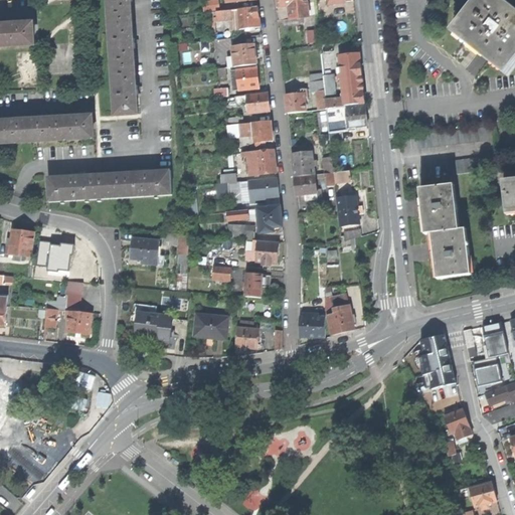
[(111,0),(118,117),(139,116),(138,97),(141,97),(140,93),(140,88),(137,88),(135,49),(138,49),(138,44),(137,40),(135,40),(133,2),(135,2),(134,0),(111,0)]
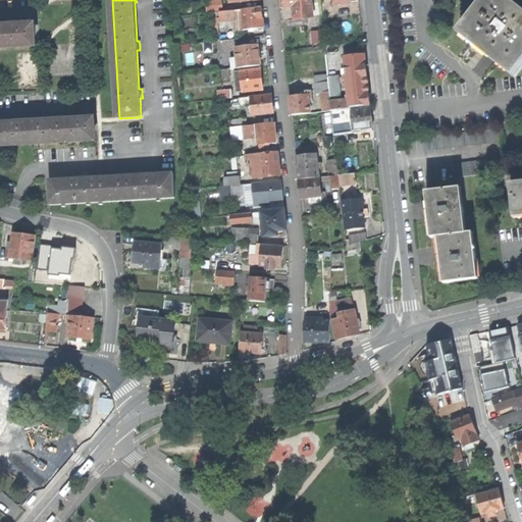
[(490,53),(517,73),(521,66),(521,13),(504,0),(491,0),(465,34),(483,48),(490,53)]
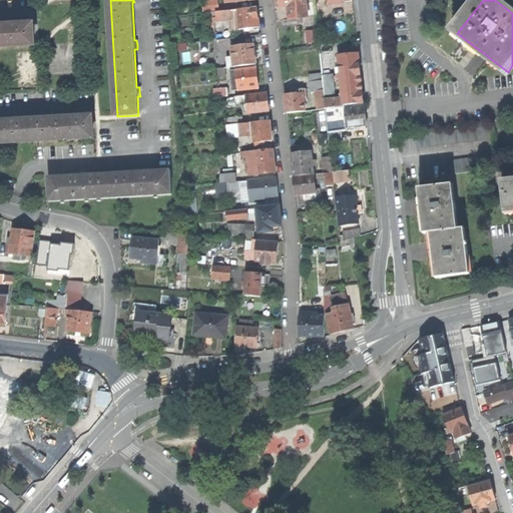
[(205,13),(216,12),(219,11),(218,3),(204,4),(205,13)]
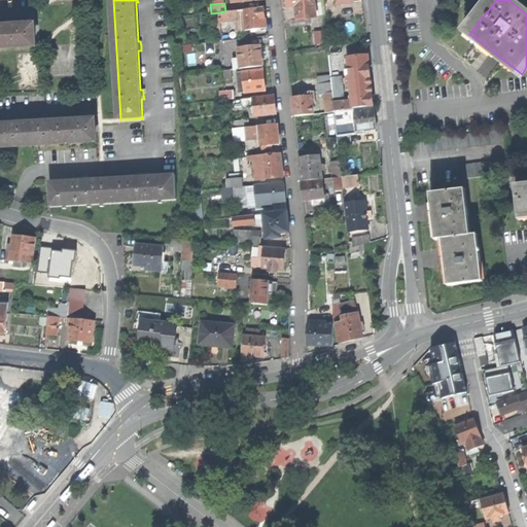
[(315,3),(312,4),(297,5),(299,20),(317,18),(315,3)]
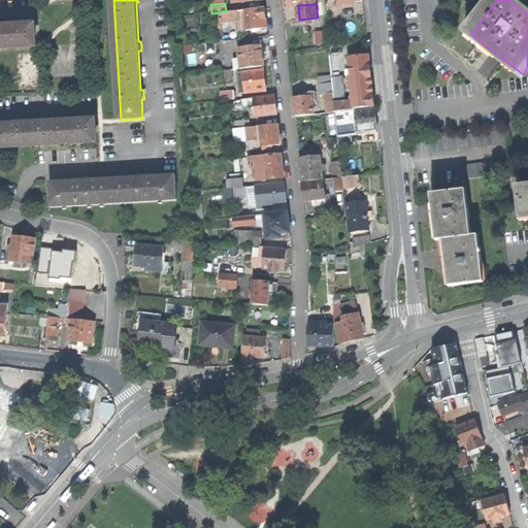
[(249,30),(268,28),(267,18),(266,7),(245,9),(246,14),(249,30)]
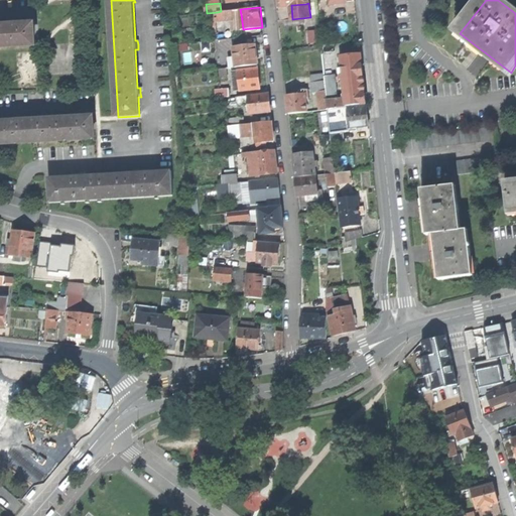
[(233,17),(233,15),(232,10),(221,11),(218,12),(219,19),(233,17)]
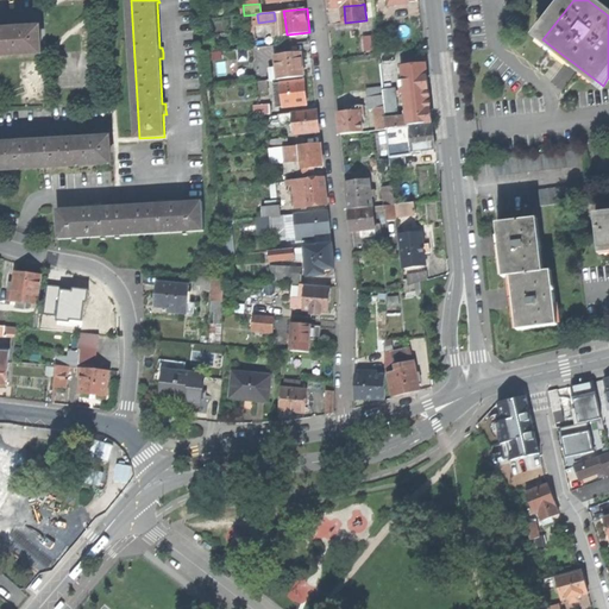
[(0,56),(43,54),(41,30),(19,31),(18,29),(13,29),(8,29),(8,32),(0,32),(0,56)]
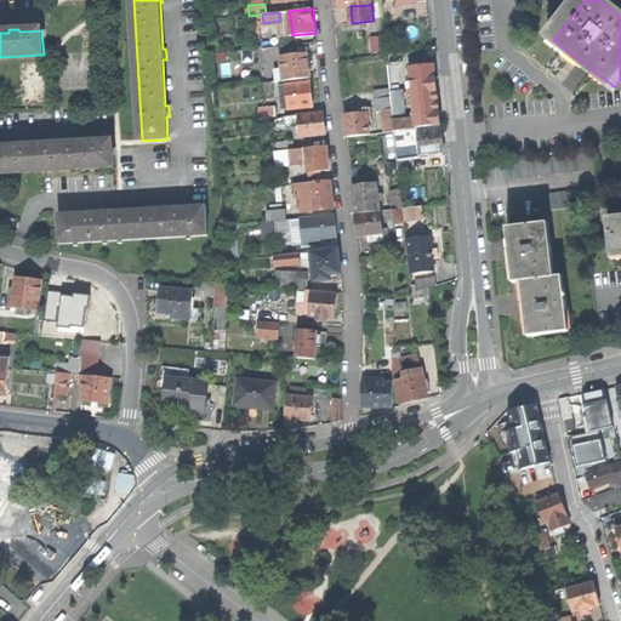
[(388,55),(389,66),(405,64),(404,52),(388,55)]
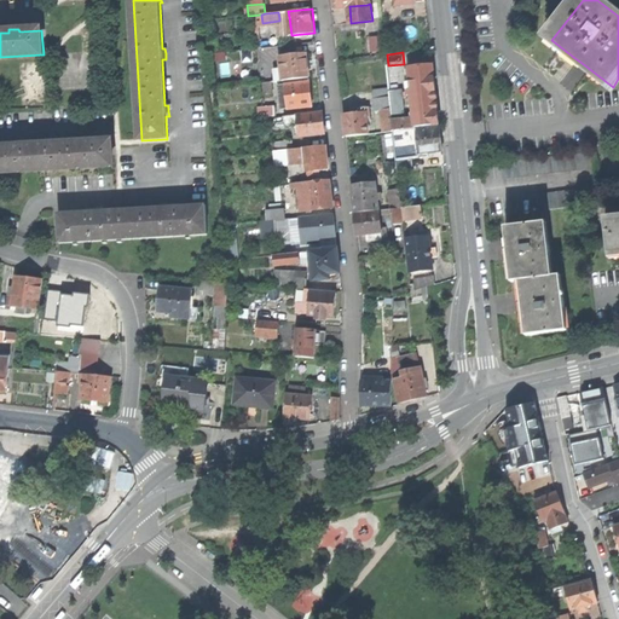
[(282,67),(284,81),(310,79),(308,65),(307,55),(281,57),(282,67)]
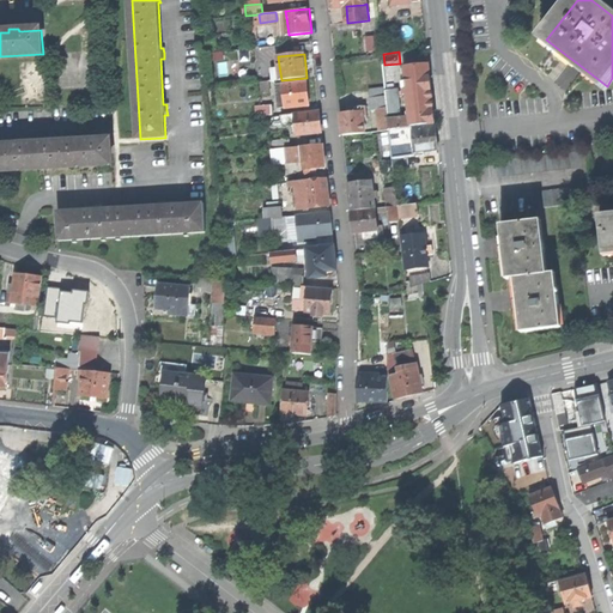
[(406,68),(411,114),(412,126),(436,123),(432,93),(430,66),(406,68)]
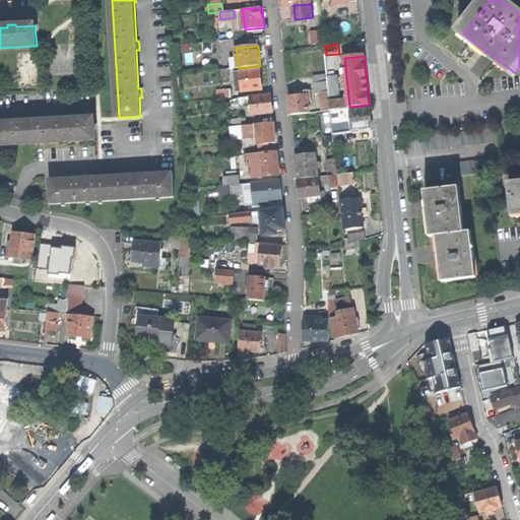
[(241,92),(263,89),(262,80),(261,70),(235,73),(236,88),(240,88),(241,92)]
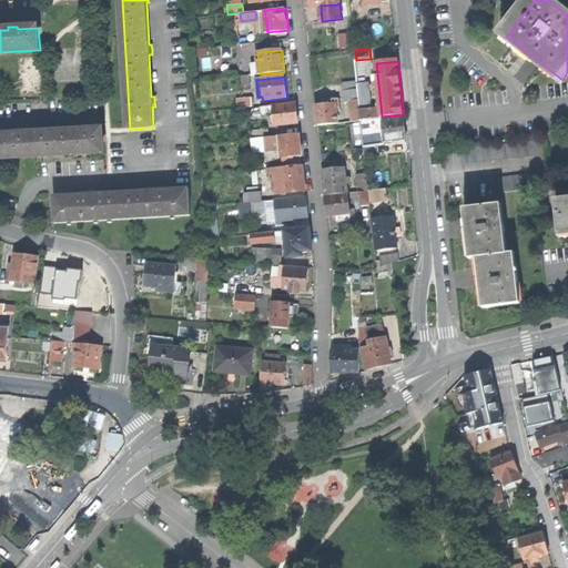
[(357,83),(357,89),(358,101),(359,110),(361,121),(372,120),(383,119),(382,117),(381,105),(377,107),(377,110),(373,110),(369,82),(357,83)]
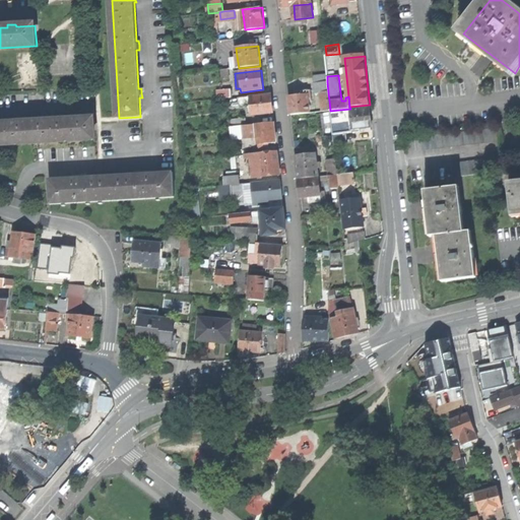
[(314,93),(320,93),(328,92),(327,81),(313,83),(314,93)]
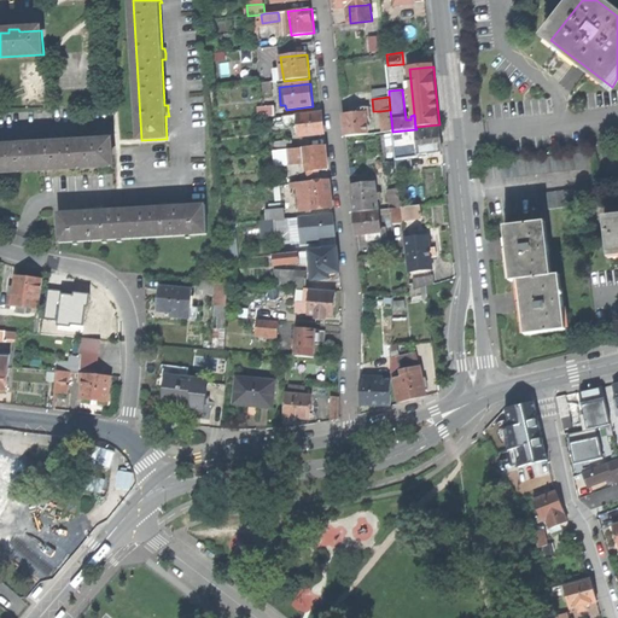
[(258,118),(277,117),(275,108),(257,109),(258,118)]
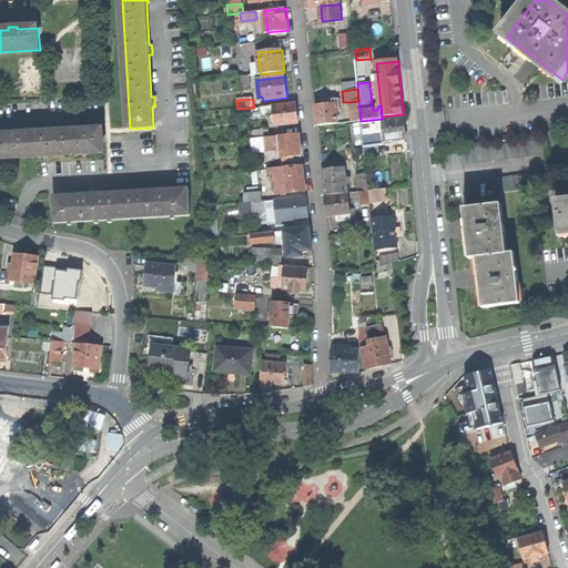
[(350,102),(351,111),(359,110),(358,101),(350,102)]
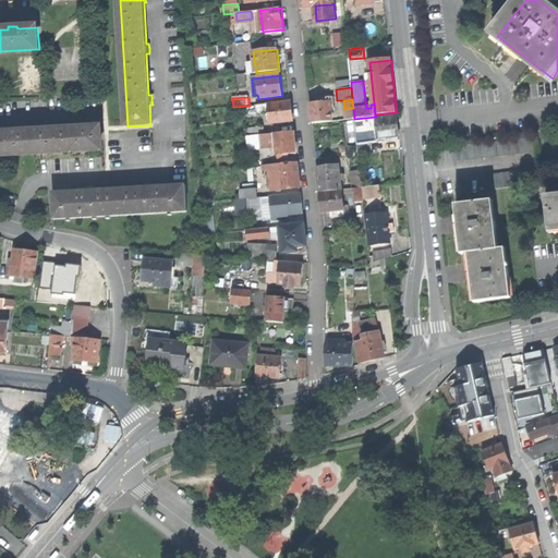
[(313,113),(314,123),(335,121),(332,101),(325,101),(312,104),(313,113)]
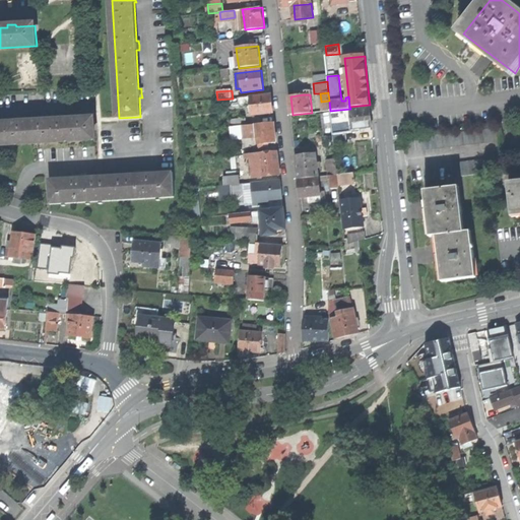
[(252,105),(253,116),(273,113),(272,104),(271,95),(251,98),(252,105)]
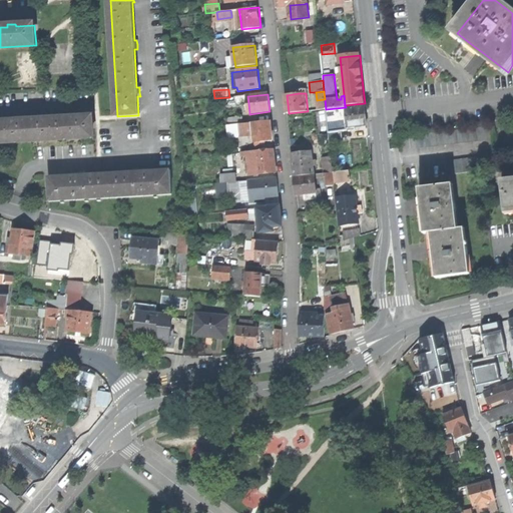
[(237,105),(248,103),(247,96),(236,98),(237,105)]
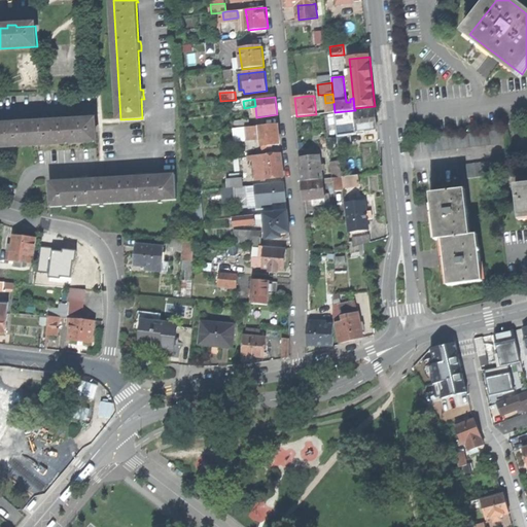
[(326,113),(335,112),(334,102),(325,103),(326,113)]
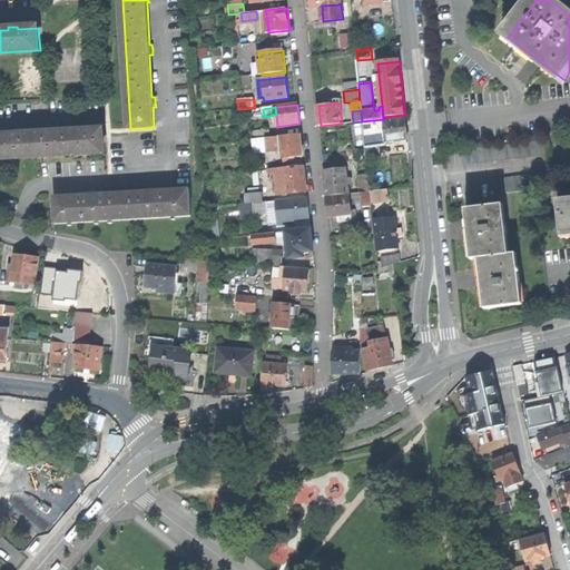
[(406,118),(384,121),(386,141),(409,139),(408,129),(406,118)]
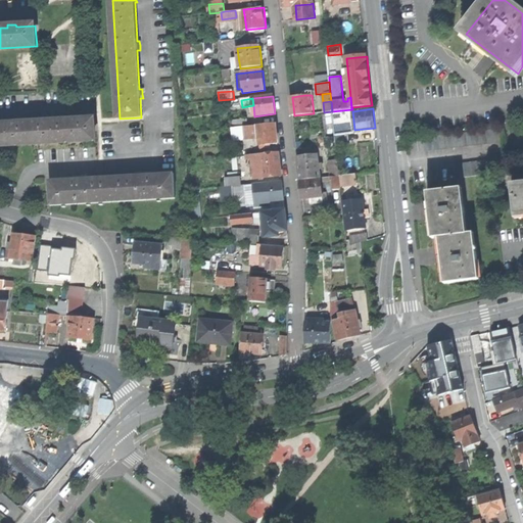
[(352,111),(352,109),(342,110),(343,119),(345,119),(346,122),(347,131),(354,130),(352,111)]
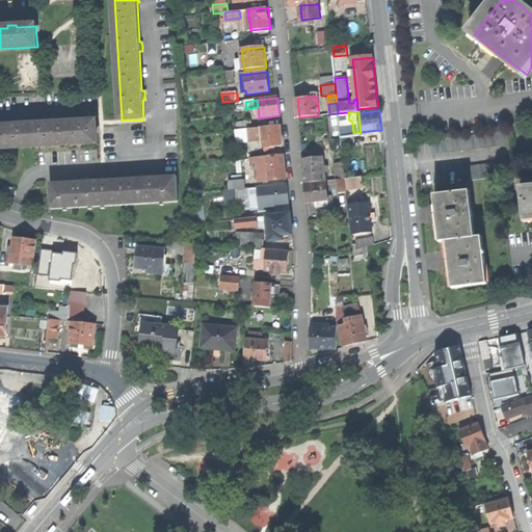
[(340,126),(352,124),(351,121),(349,121),(348,112),(338,113),(340,126)]
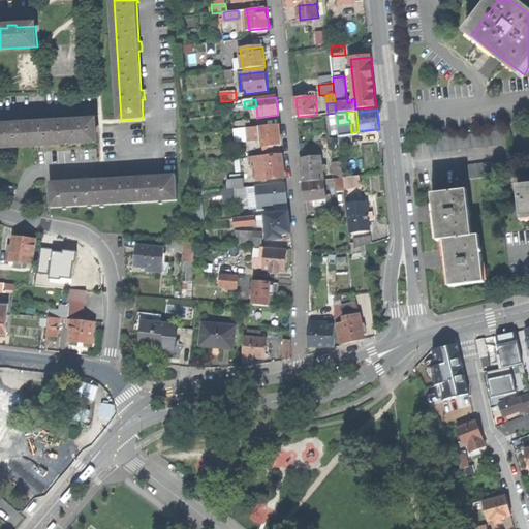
[(0,147),(96,143),(95,122),(76,123),(76,120),(71,121),(67,121),(67,123),(36,125),(36,123),(31,123),(27,123),(27,126),(0,127),(0,147)]
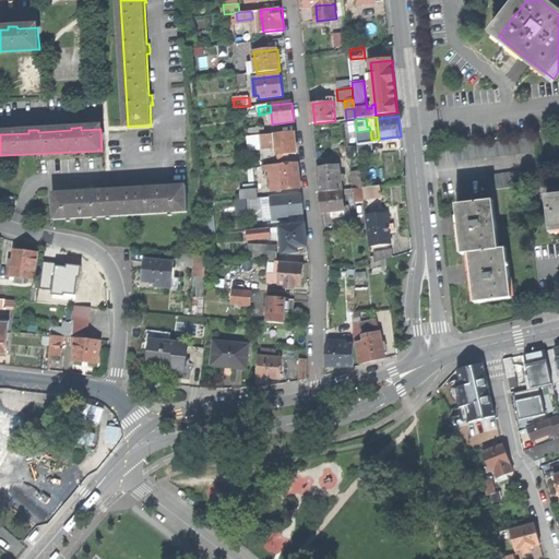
[(249,129),(250,137),(261,135),(264,135),(263,128),(249,129)]
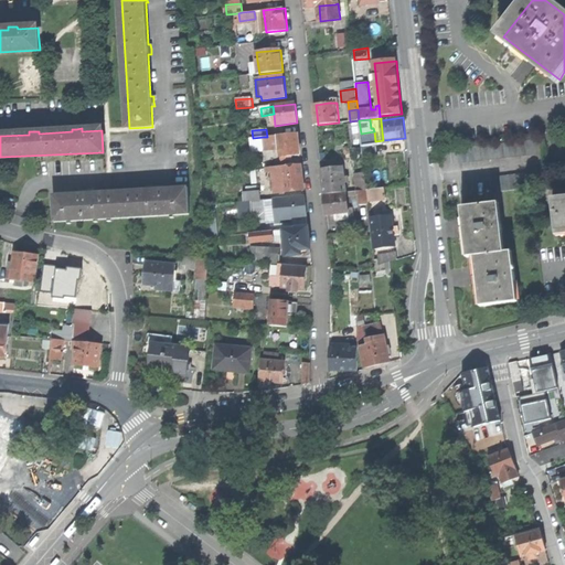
[(294,157),(300,156),(299,145),(298,134),(279,136),(280,149),(281,158),(294,157)]
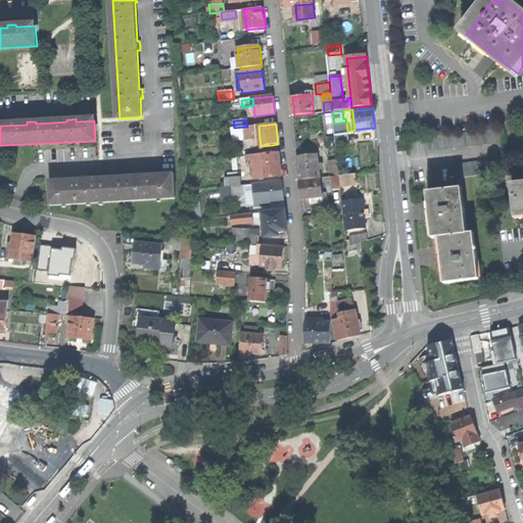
[(245,140),(259,138),(258,126),(247,127),(244,127),(245,140)]
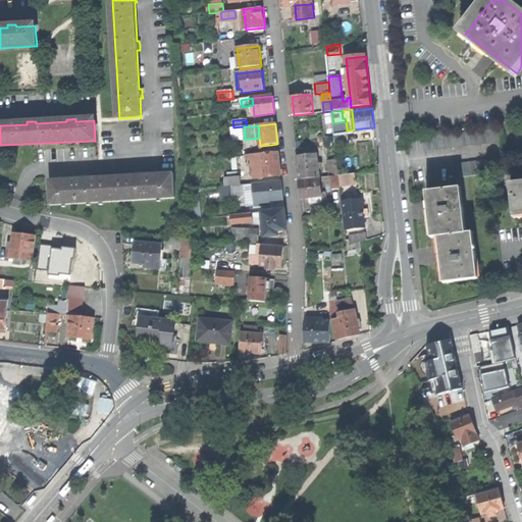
[(232,141),(245,140),(244,126),(233,127),(231,128),(232,141)]
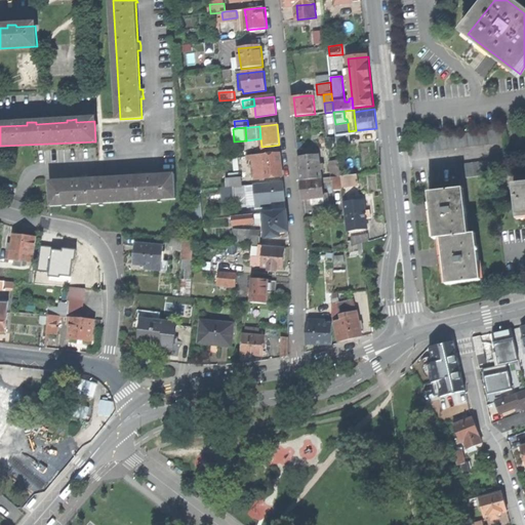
[(432,138),(433,152),(509,144),(507,130),(432,138)]
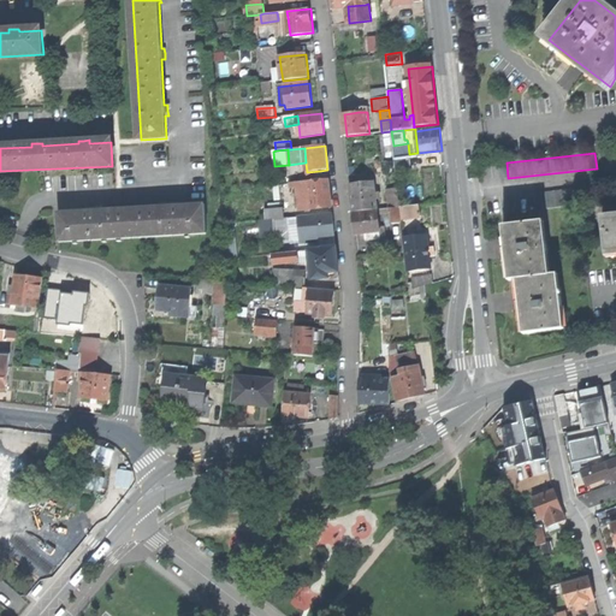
[(307,183),(311,209),(332,207),(331,194),(330,179),(307,183)]
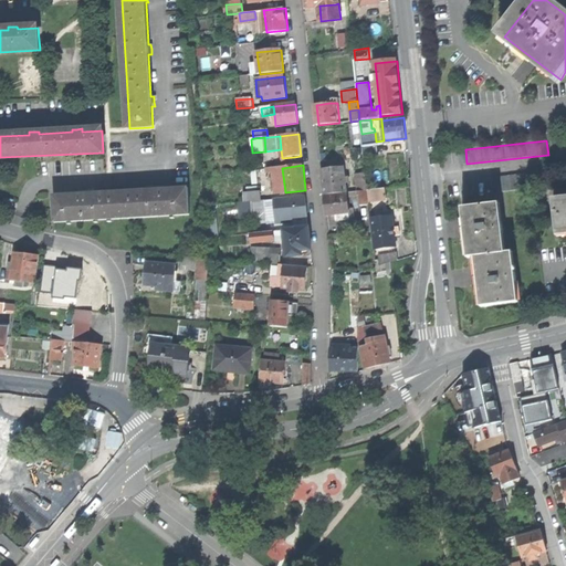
[(324,182),(326,197),(348,195),(345,168),(323,170),(324,182)]
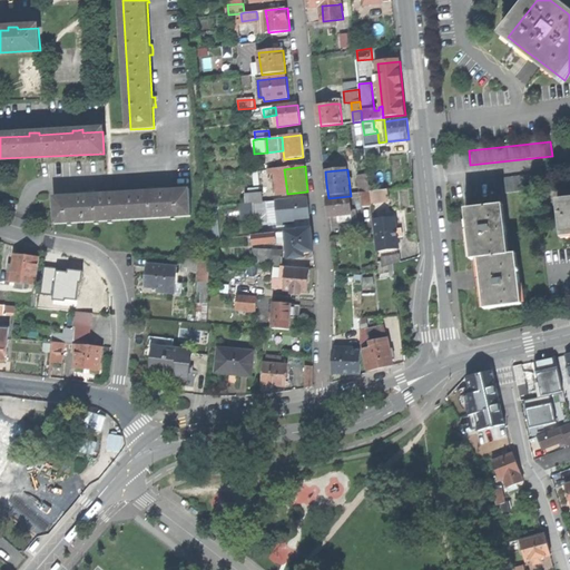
[(360,193),(361,193),(371,192),(369,174),(357,176),(360,193)]
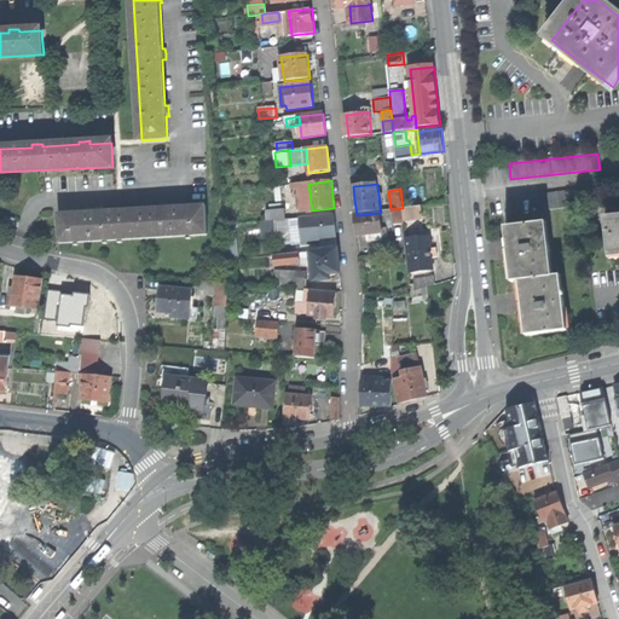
[(542,196),(544,212),(584,207),(582,191),(542,196)]
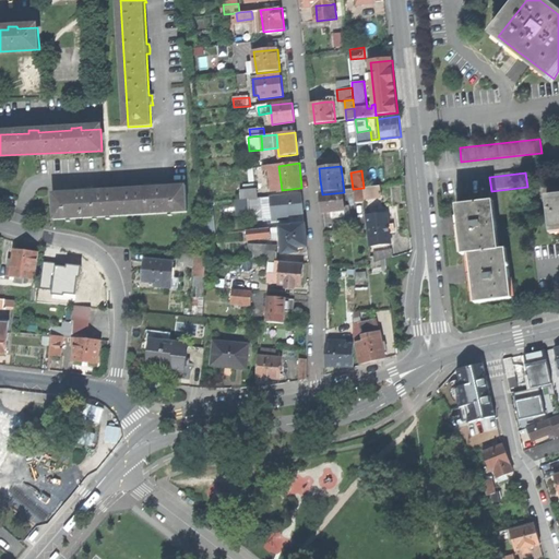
[(380,186),(364,188),(365,198),(381,195),(380,186)]
